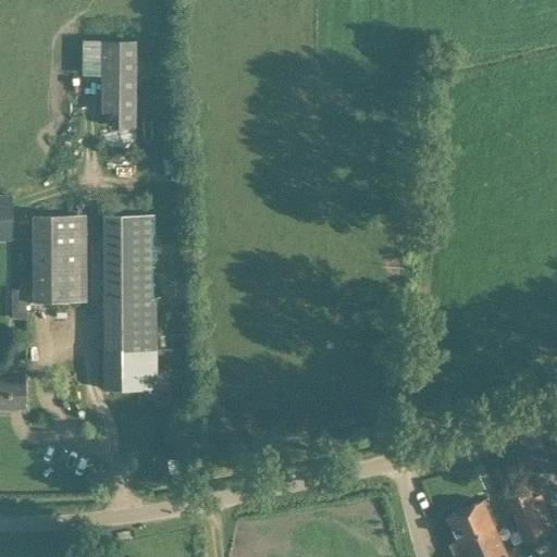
[(102,39),(102,126),(135,126),(135,39),(102,39)]
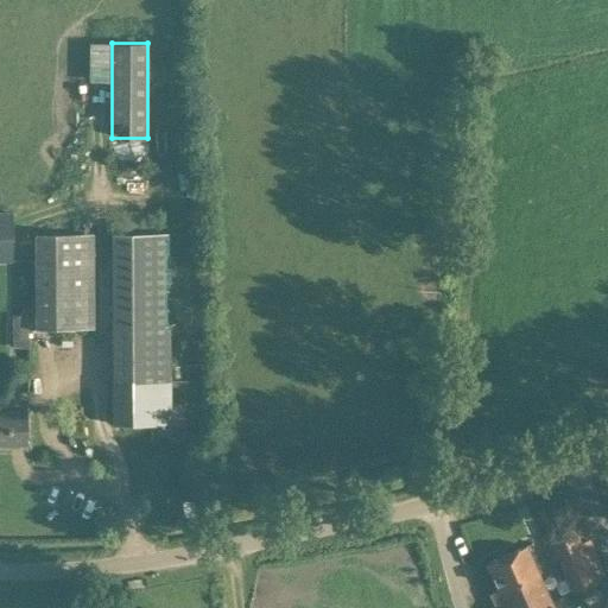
[(0,263),(14,263),(14,211),(0,211),(0,263)]
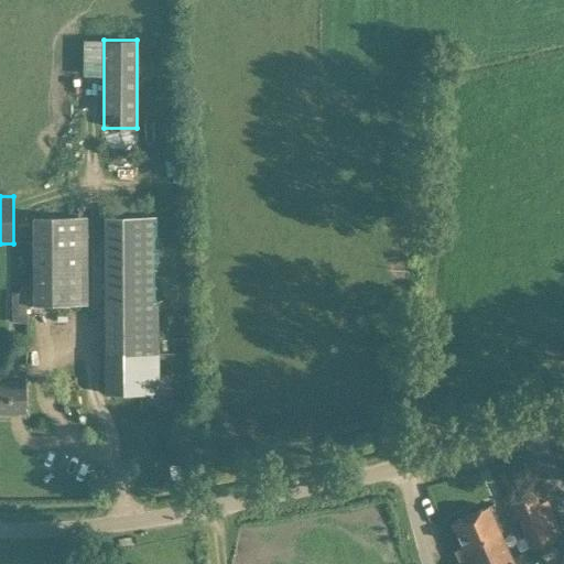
[(33,216),(33,305),(86,304),(86,216),(33,216)]
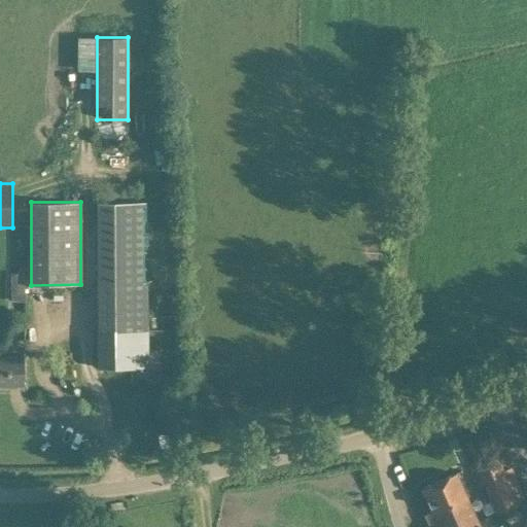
[(97,202),(98,366),(147,366),(146,202),(97,202)]
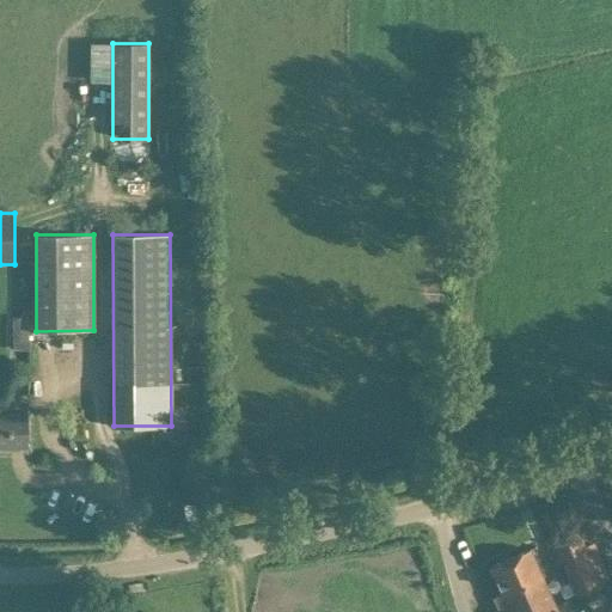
[(11,318),(12,348),(30,348),(30,318),(11,318)]
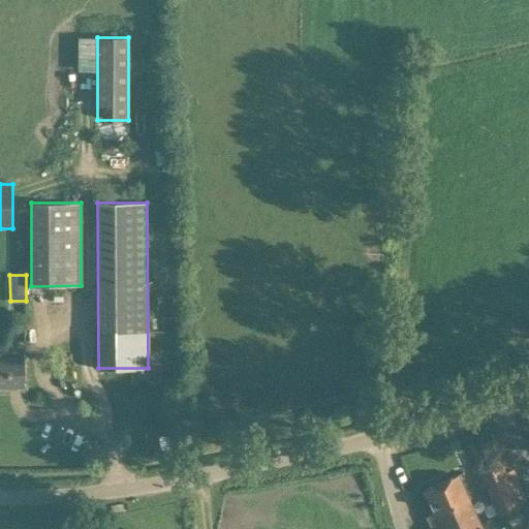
[(0,386),(24,387),(24,358),(0,358),(0,386)]
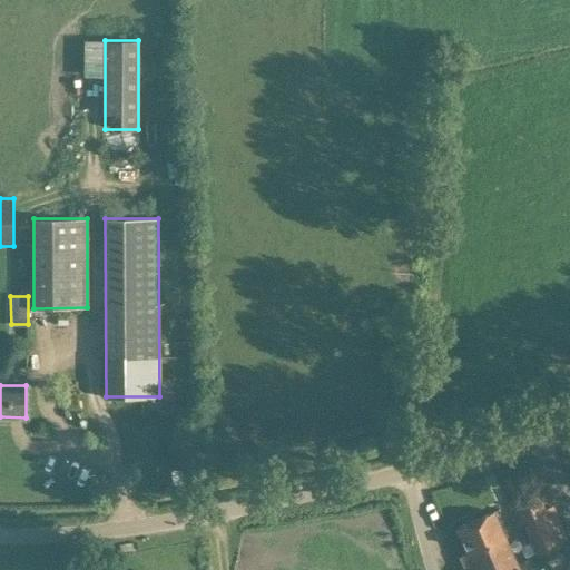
[(512,502),(536,552),(569,539),(553,505),(546,509),(538,491),(512,502)]
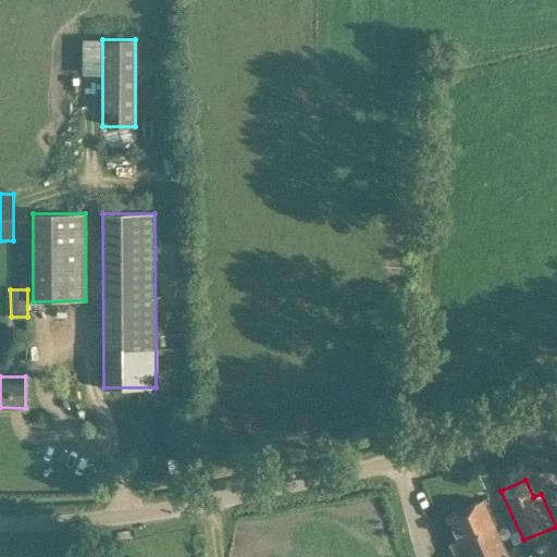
[(448,514),(444,516),(455,541),(449,543),(455,556),(456,556),(478,548),(481,556),(489,556),(505,551),(491,519),(482,499),(448,514)]
